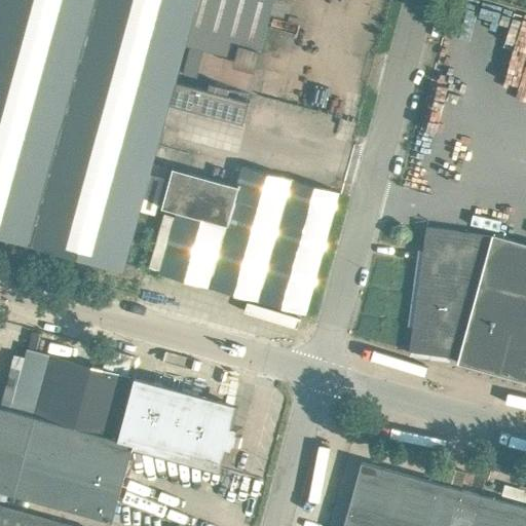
[(0,0),(0,234),(123,268),(140,210),(153,213),(163,177),(149,174),(168,105),(243,124),(250,103),(194,88),(175,83),(178,71),(197,76),(204,47),(234,55),(232,64),(254,69),(256,62),(271,0),(0,0)]
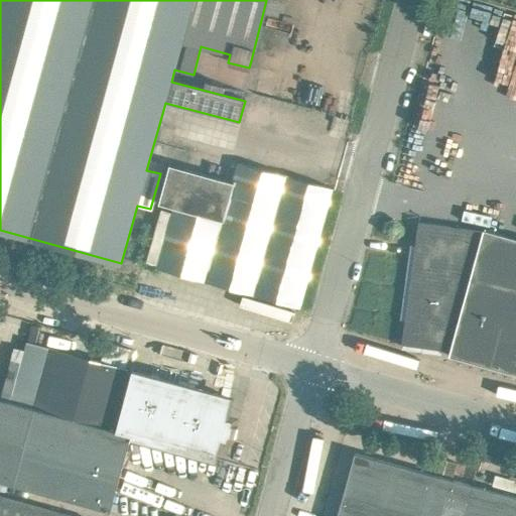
[(211,84),(214,70),(200,66),(197,80),(211,84)]
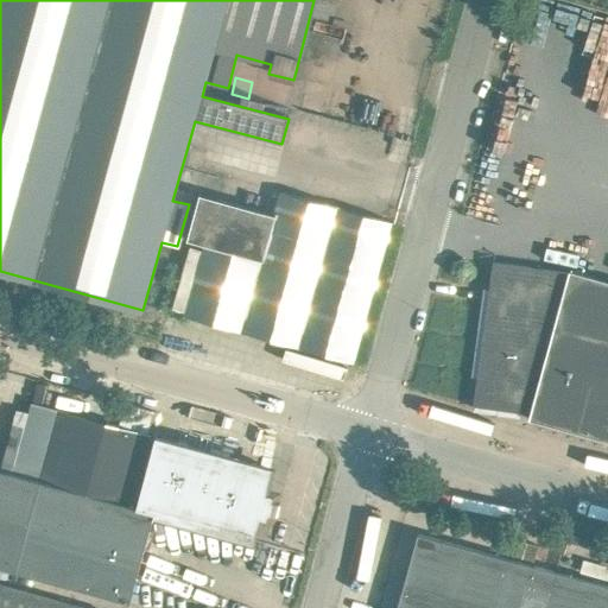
[(353,362),(392,222),(280,191),(274,214),(200,192),(192,216),(187,239),(204,245),(184,315),(353,362)]
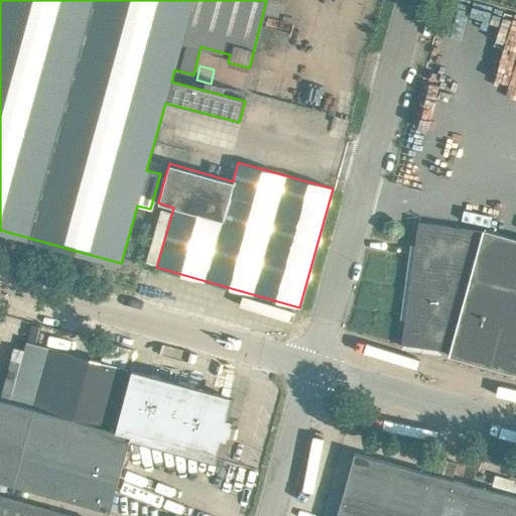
[(515,373),(515,238),(483,229),(483,231),(419,222),(420,221),(418,221),(415,245),(416,245),(406,320),(405,320),(401,346),(403,346),(403,343),(441,349),(441,350),(449,351),(448,356),(515,373)]
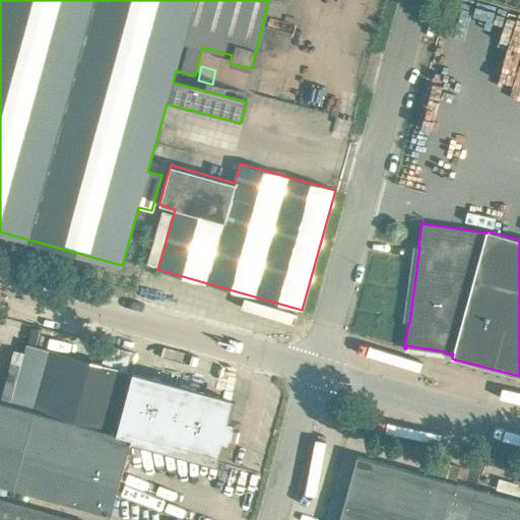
[(46,361),(49,350),(39,347),(36,358),(46,361)]
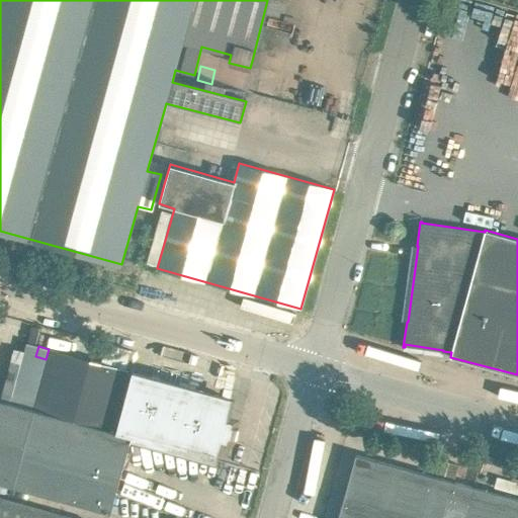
[(123,391),(130,371),(51,349),(33,409),(113,432),(123,391)]
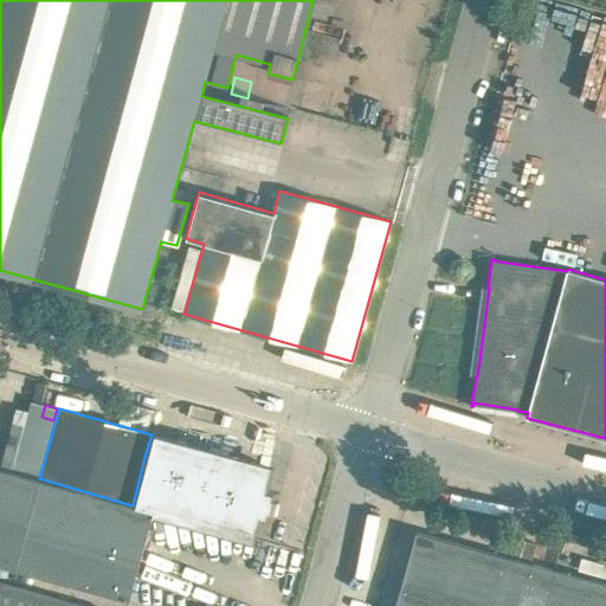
[(263,490),(269,468),(154,437),(135,507),(154,511),(250,537),(256,514),(265,517),(268,511),(276,514),(279,501),(270,498),(272,492),(263,490)]
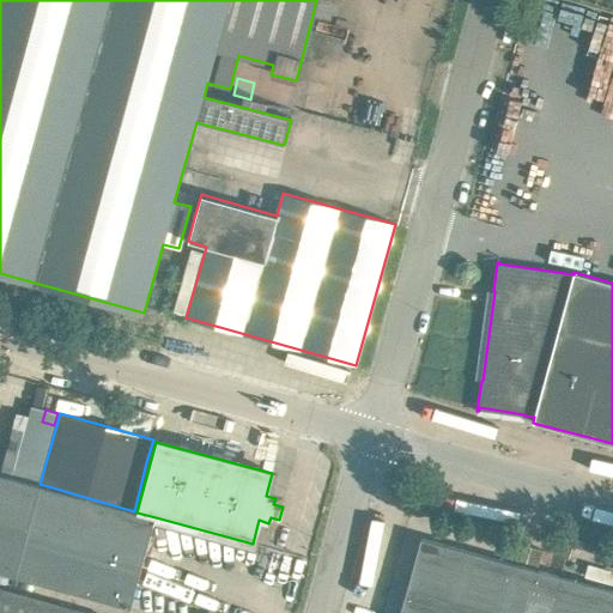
[(0,571),(131,607),(156,517),(137,513),(134,511),(40,484),(0,473),(0,571)]
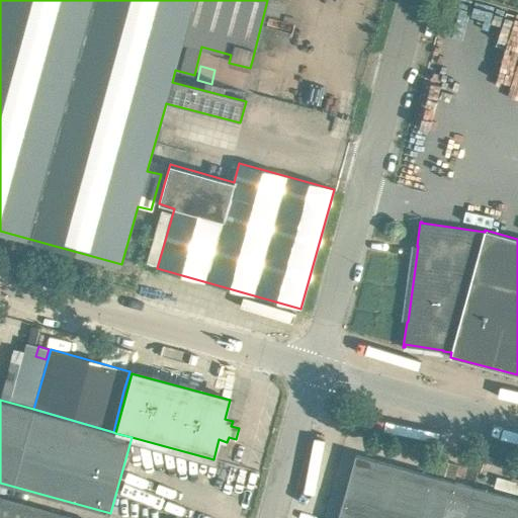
[(517,517),(517,499),(471,487),(356,454),(347,488),(344,500),(338,517),(517,517)]
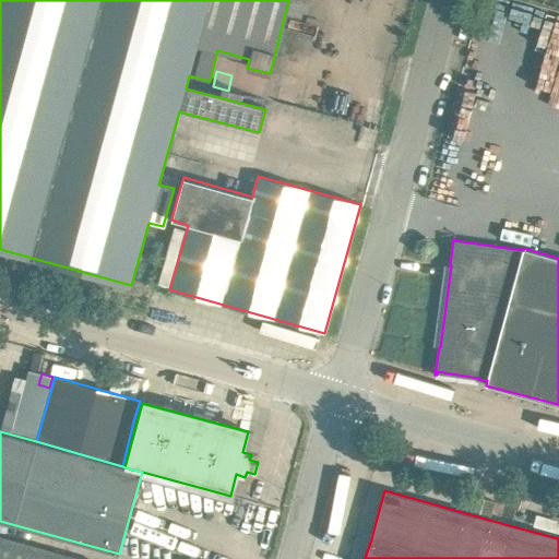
[(491,515),(495,501),(474,496),(470,510),(491,515)]
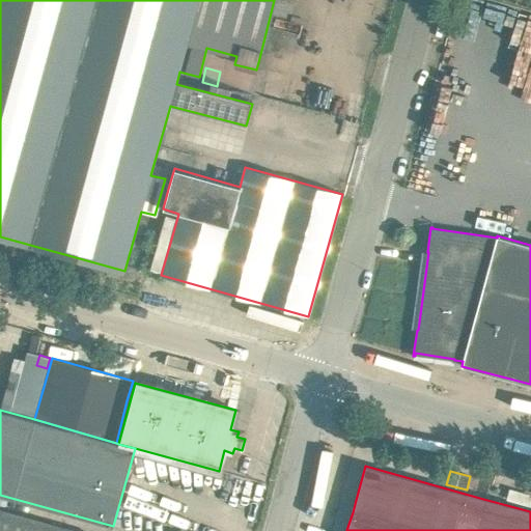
[(76,530),(0,509),(0,530),(76,530)]
